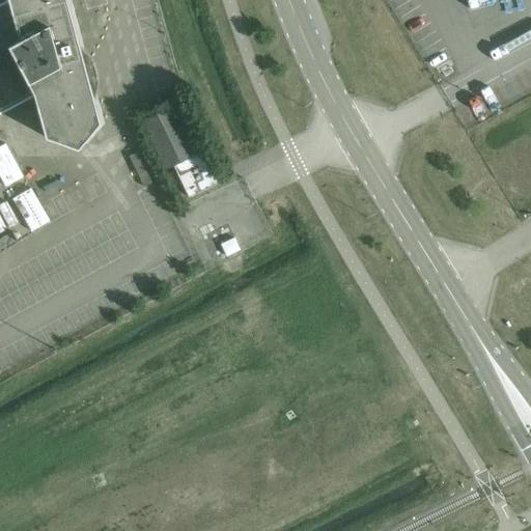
[(84,65),(65,0),(6,0),(0,3),(0,112),(33,95),(45,137),(77,148),(100,122),(87,78),(90,76),(85,65),(84,65)]
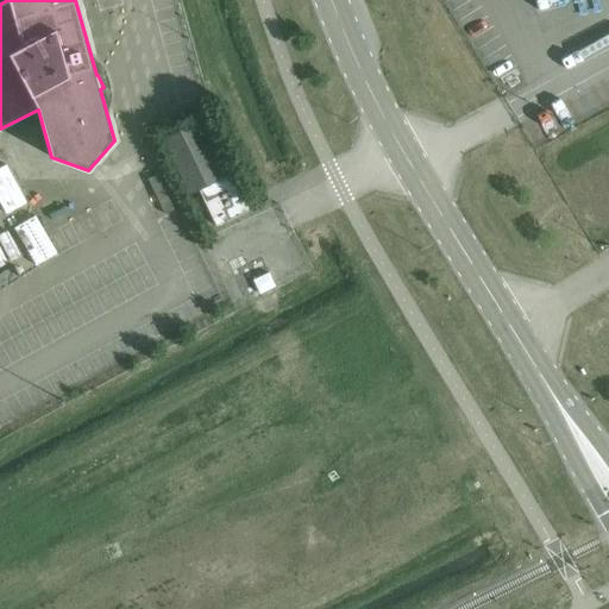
[(217,168),(194,123),(163,138),(189,194),(198,190),(214,226),(250,208),(227,163),(217,168)]
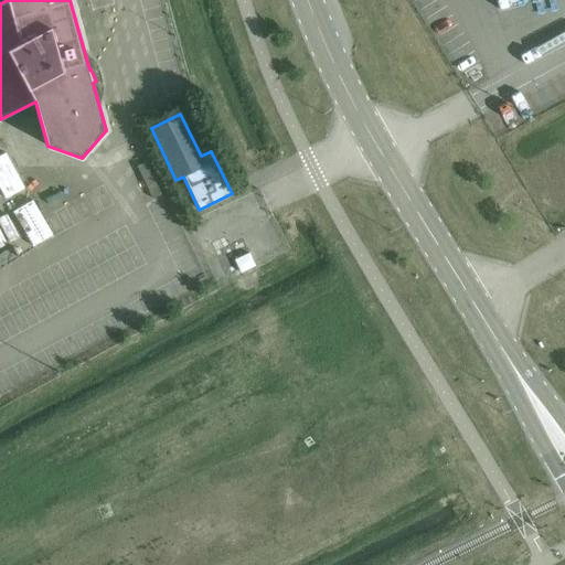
[(23,200),(43,188),(23,152),(2,163),(23,200)]
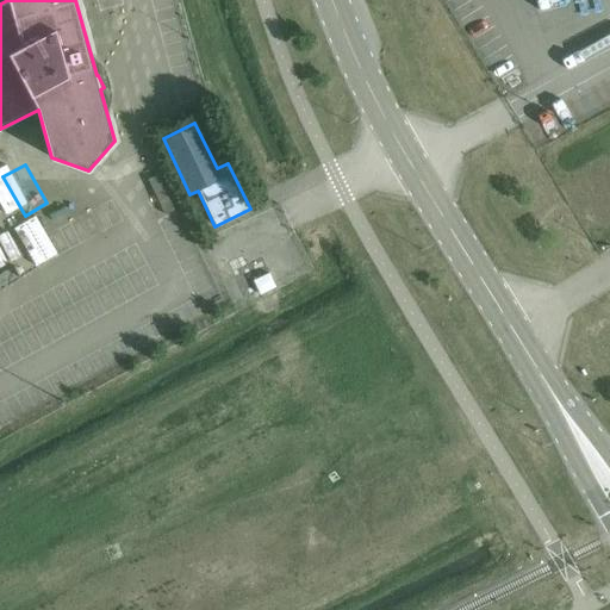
[(88,213),(63,225),(68,235),(93,224),(88,213)]
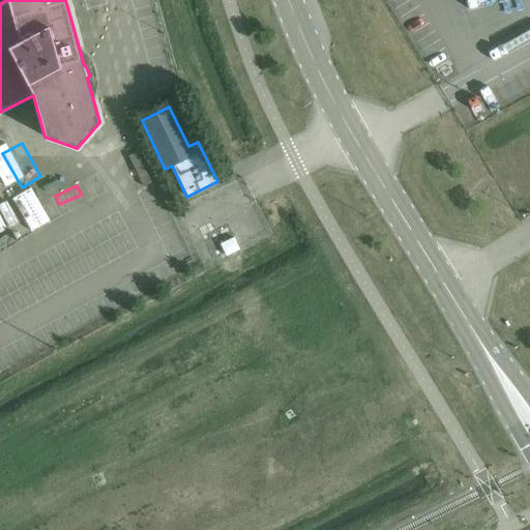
[(233,235),(238,248),(254,243),(248,230),(233,235)]
